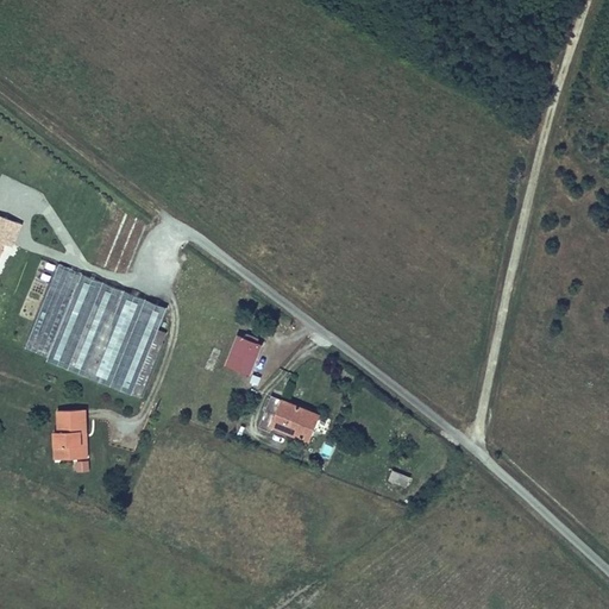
[(0,217),(0,240),(5,243),(16,246),(23,226),(0,217)]
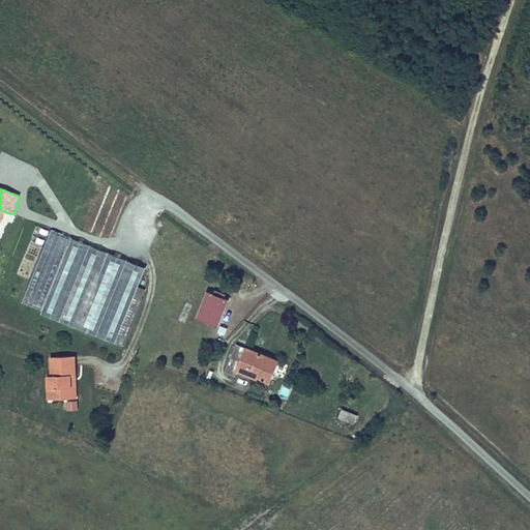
[(52,229),(22,300),(42,308),(40,313),(122,346),(144,289),(137,286),(145,267),(52,229)]
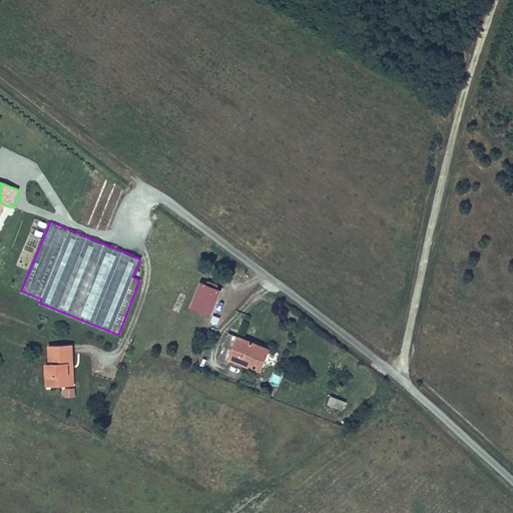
[(201,283),(191,307),(210,314),(219,290),(215,289),(217,285),(208,281),(206,285),(201,283)]
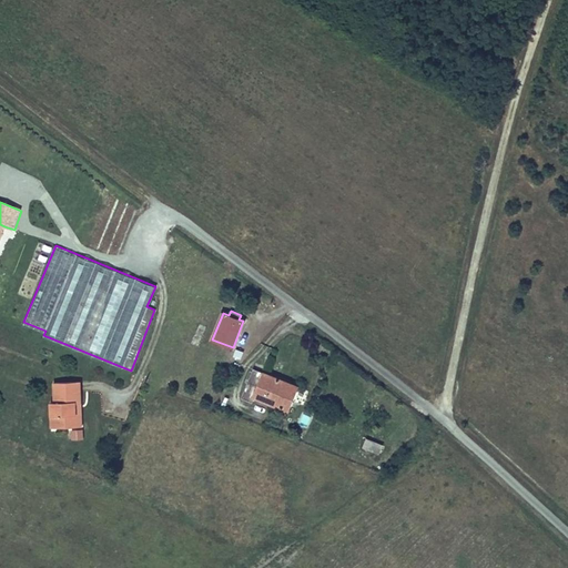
[(292,399),(288,398),(294,385),(254,369),(243,397),(252,402),(254,396),(288,411),(292,399)]
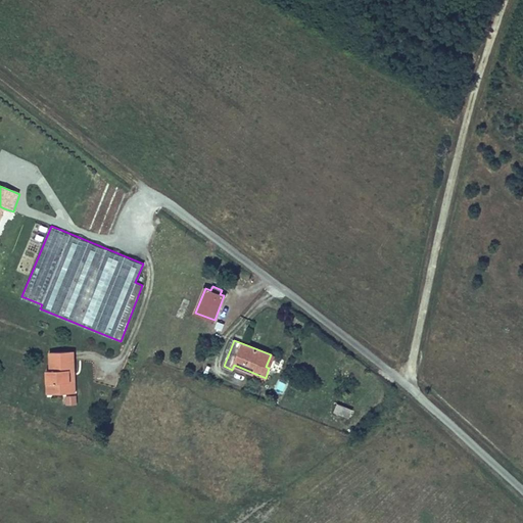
[(46,370),(47,381),(51,381),(51,392),(70,392),(69,372),(74,372),(74,351),(50,352),(50,370),(46,370)]
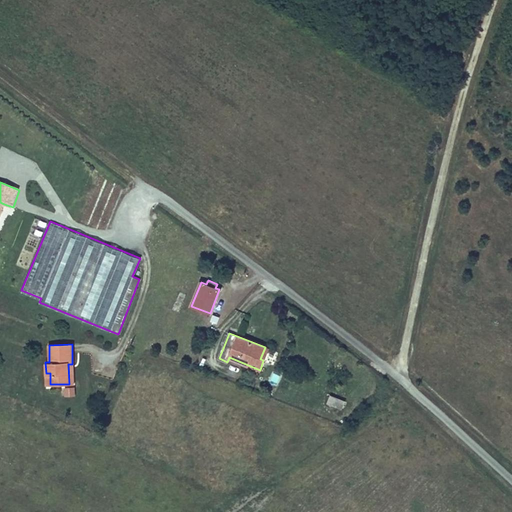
[(265,347),(260,359),(263,360),(268,348),(265,347)]
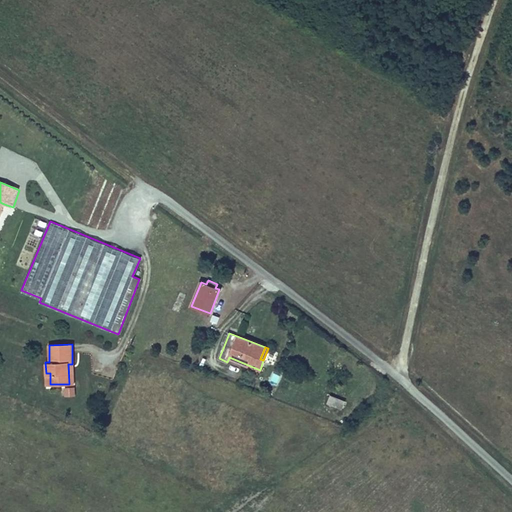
[(76,395),(76,388),(65,389),(66,396),(76,395)]
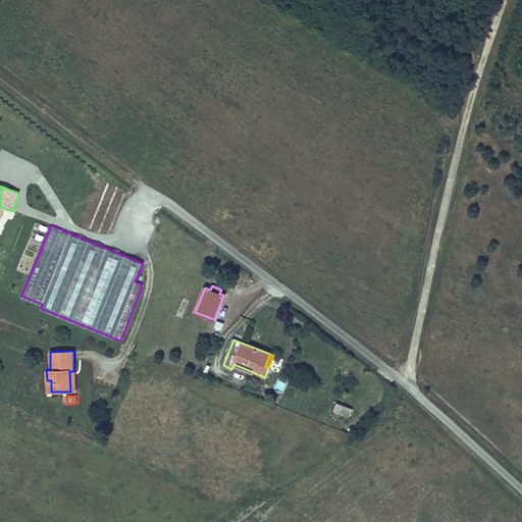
[(337,402),(334,412),(349,418),(353,408),(337,402)]
